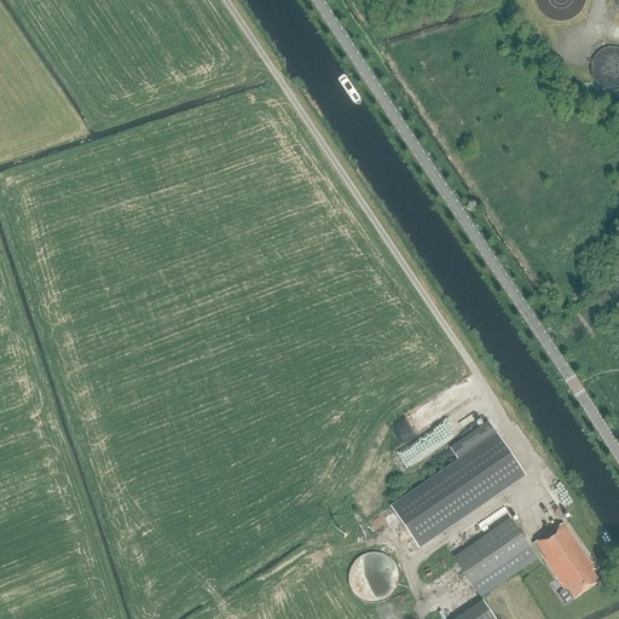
[(525,476),(487,422),(449,447),(457,461),(389,507),(418,549),(525,476)]
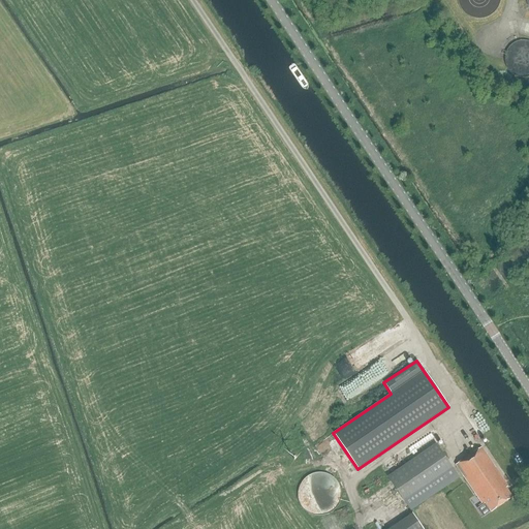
[(435,443),(386,476),(409,510),(458,477),(435,443)]
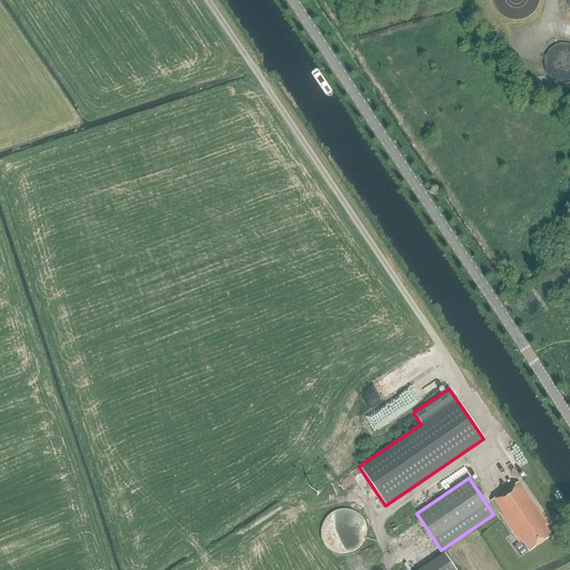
[(519,483),(491,501),(521,546),(523,544),(529,552),(552,537),(544,527),(548,524),(519,483)]
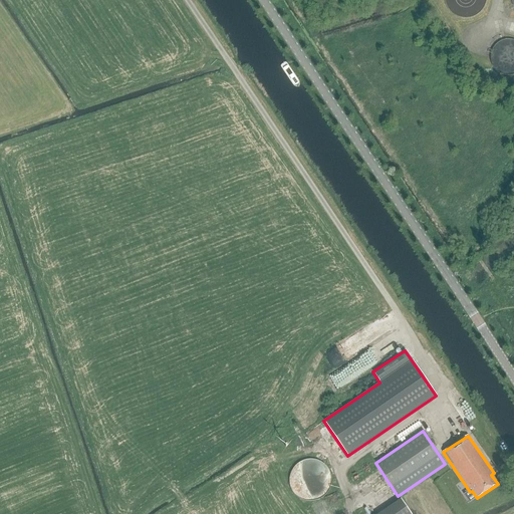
[(309,501),(316,501),(323,498),(328,494),(332,488),(333,481),(333,474),(330,467),(325,462),(319,459),(313,458),(307,458),(301,461),(296,465),(292,470),(290,476),(290,483),(292,490),(297,496),(303,500),(309,501)]
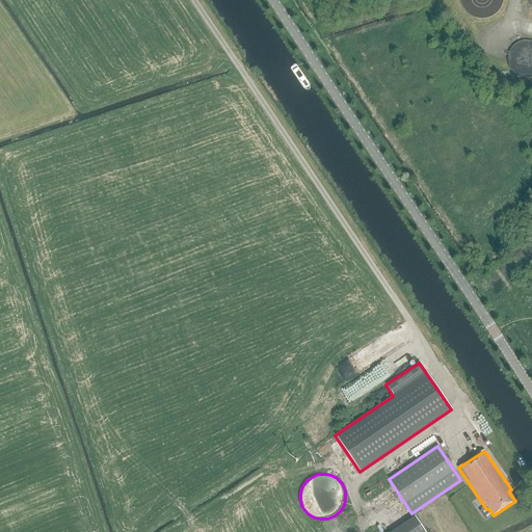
[(425,531),(415,515),(390,531),(425,531)]
